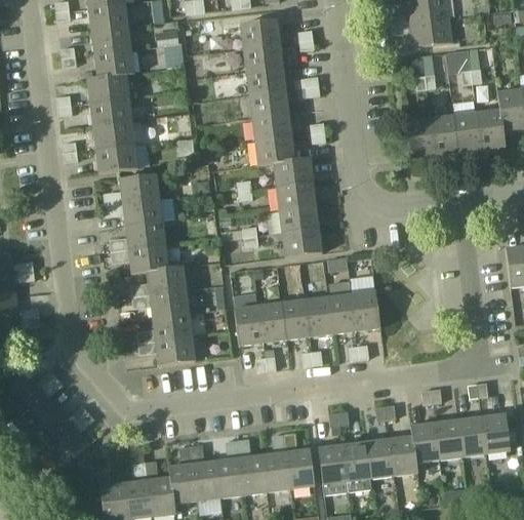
[(125,3),(124,0),(87,0),(88,8),(125,3)]
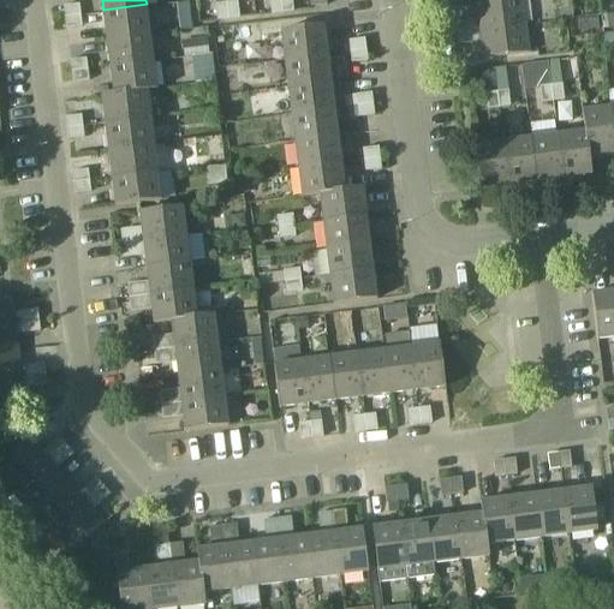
[(215,1),(218,17),(228,16),(226,0),(215,1)]
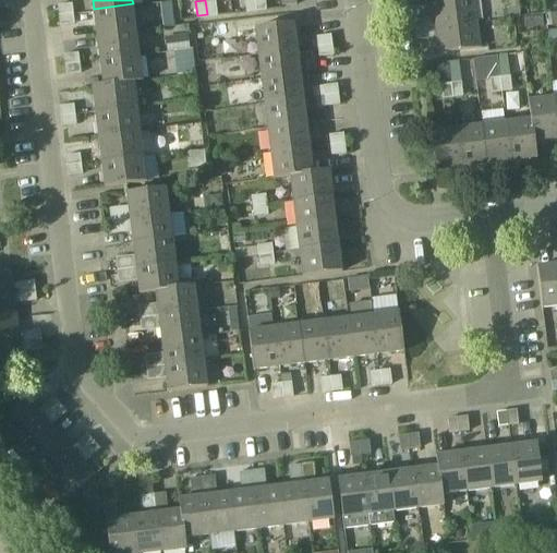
[(205,0),(207,14),(218,13),(216,0),(205,0)]
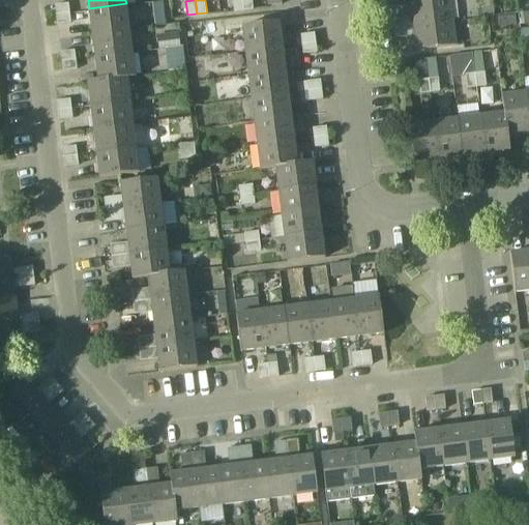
[(233,0),(234,9),(243,8),(242,0),(233,0)]
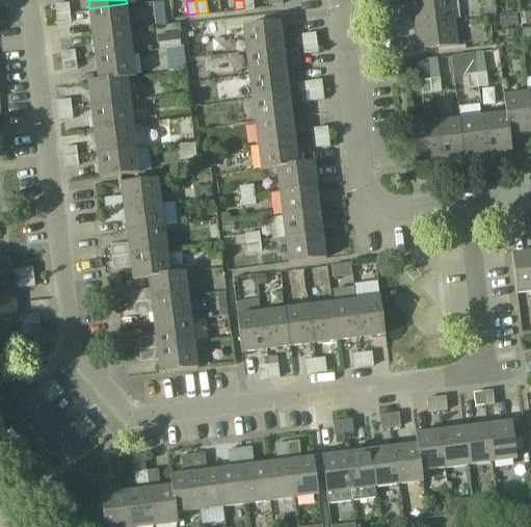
[(255,7),(254,0),(243,0),(244,8),(255,7)]
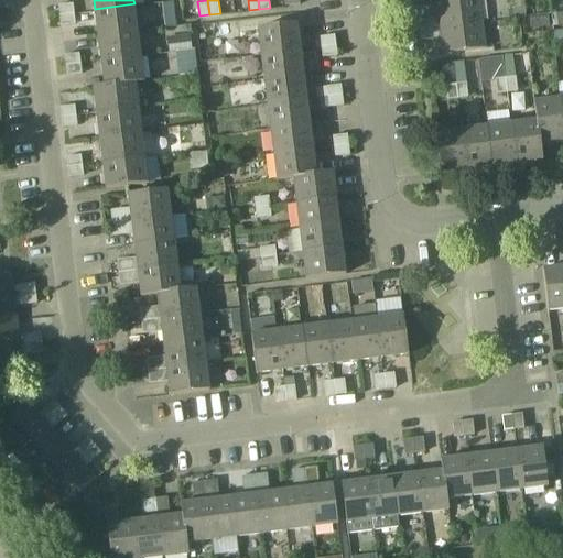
[(439,14),(418,18),(419,28),(484,19),(482,0),(436,0),(439,14)]
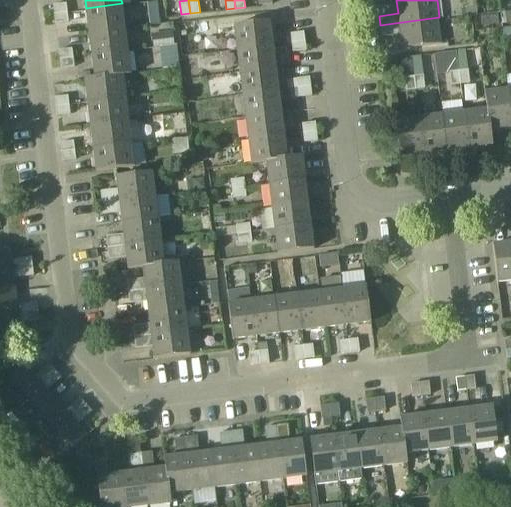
[(66,1),(53,3),(54,12),(67,10),(66,1)]
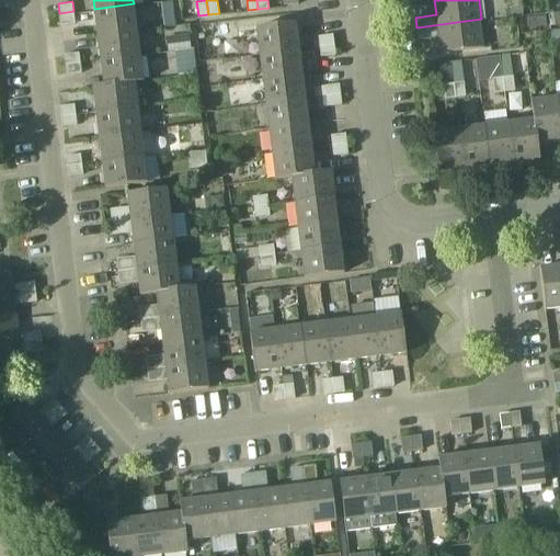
[(137,29),(134,3),(94,9),(98,34),(137,29)]
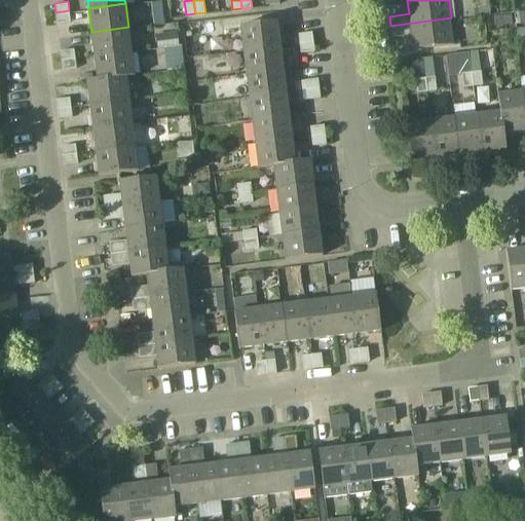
[(70,20),(69,10),(55,12),(57,22),(70,20)]
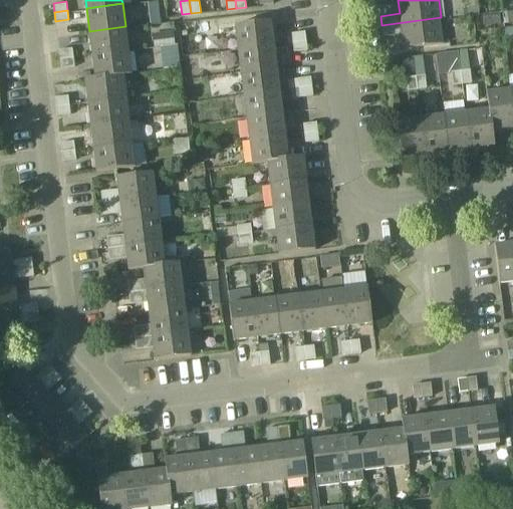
[(444,41),(441,17),(381,25),(382,34),(402,31),(404,46),(444,41)]
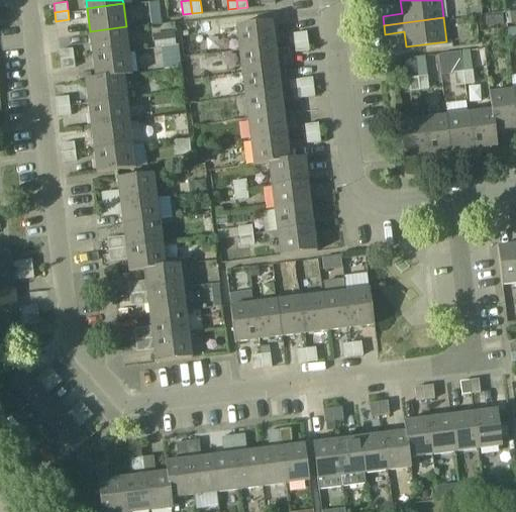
[(273,19),(236,24),(239,47),(276,43),(273,19)]
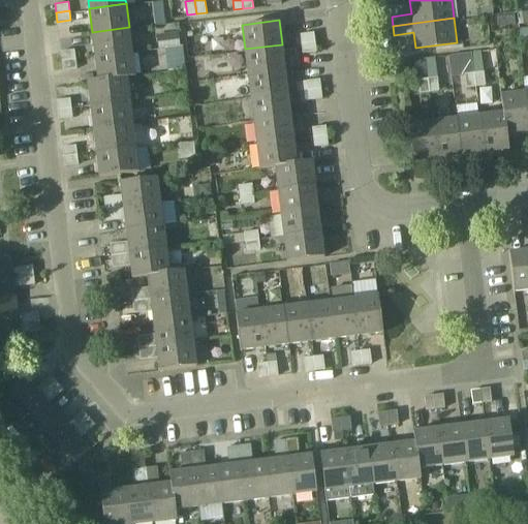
[(132,51),(129,27),(92,32),(94,55),(132,51)]
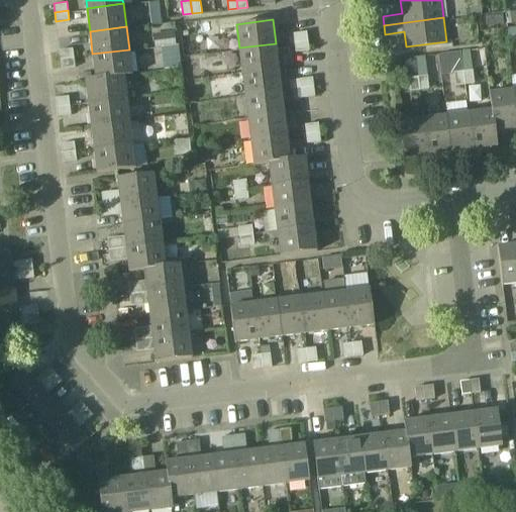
[(307,29),(294,31),(295,40),(308,38),(307,29)]
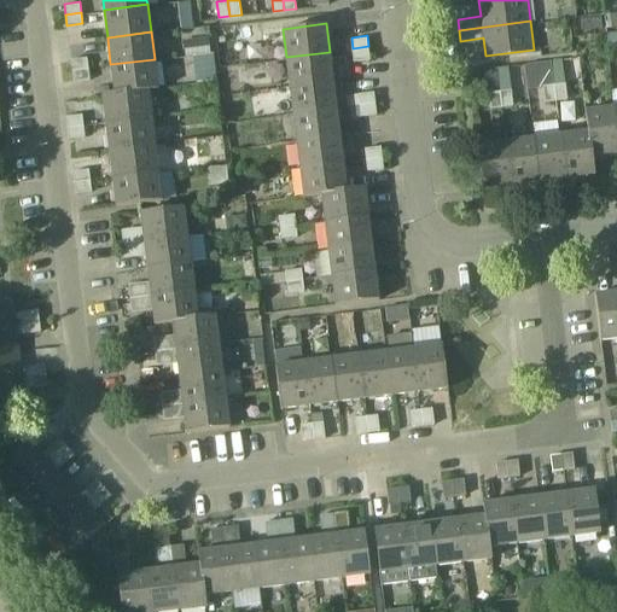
[(368,46),(353,48),(354,59),(355,59),(370,58),(368,46)]
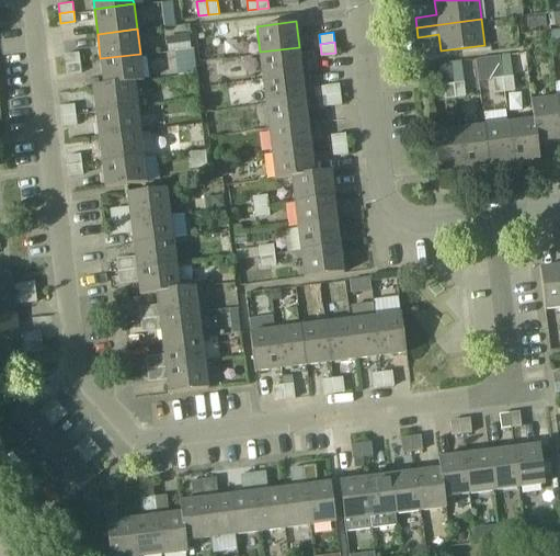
[(182,68),(198,67),(196,45),(180,47),(182,68)]
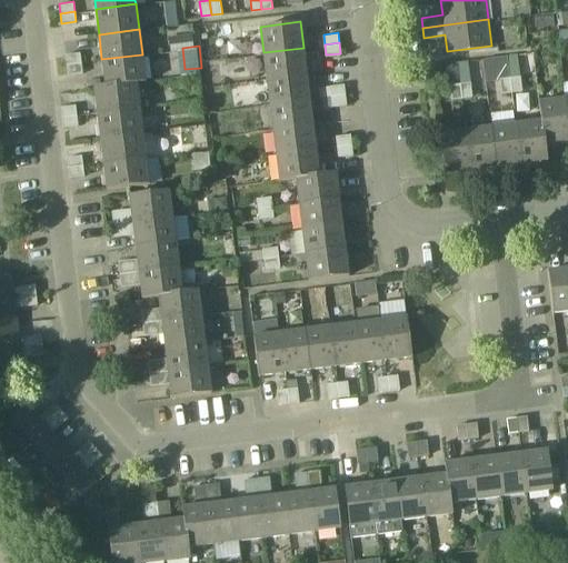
[(304,48),(263,52),(267,78),(307,72),(304,48)]
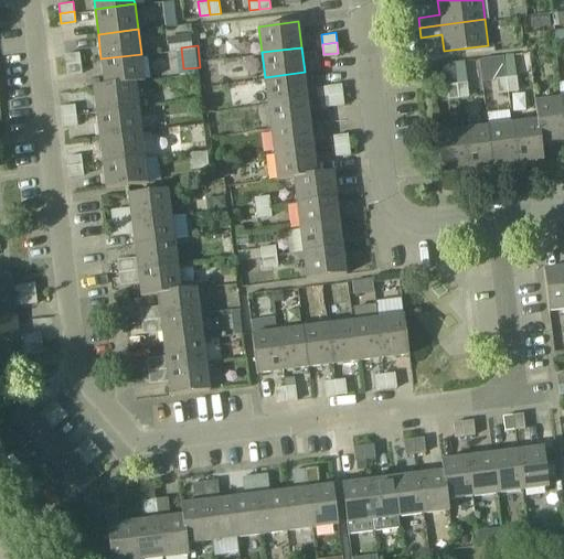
[(80,51),(64,53),(66,63),(81,62),(80,51)]
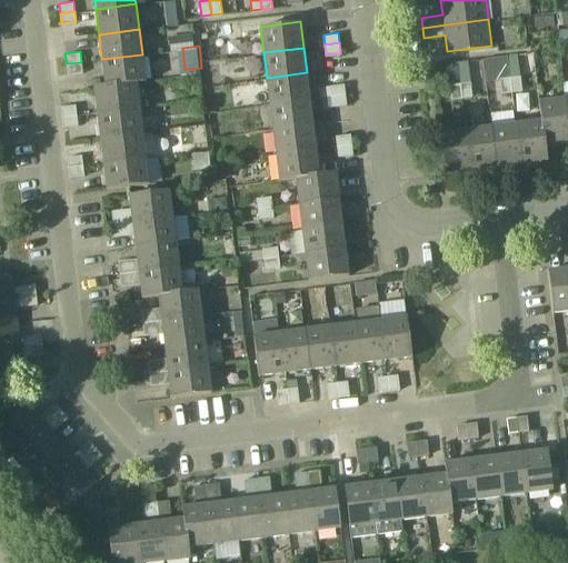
[(105,83),(93,84),(93,86),(137,80),(146,80),(142,54),(101,59),(105,83)]
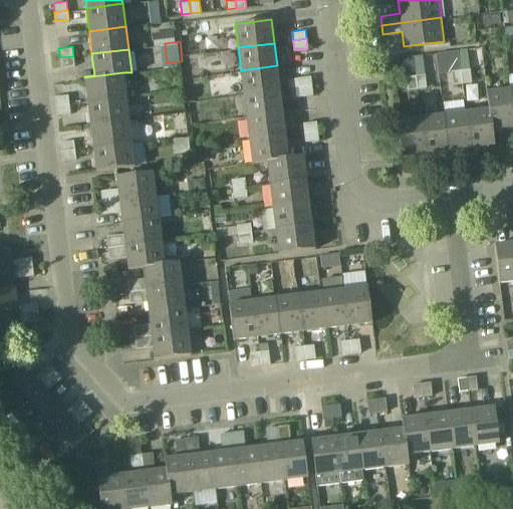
[(403,55),(406,70),(416,69),(414,53),(403,55)]
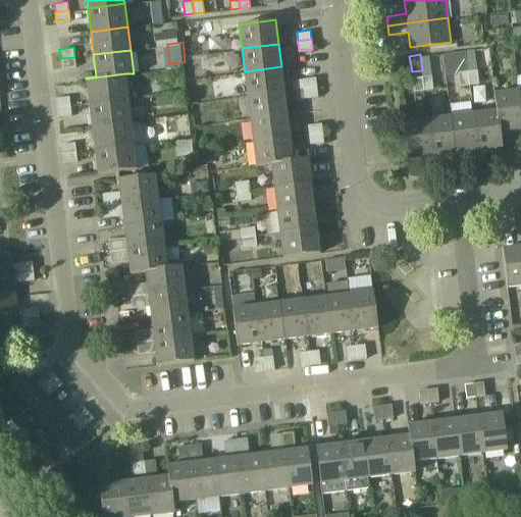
[(62,67),(75,65),(74,57),(61,58),(62,67)]
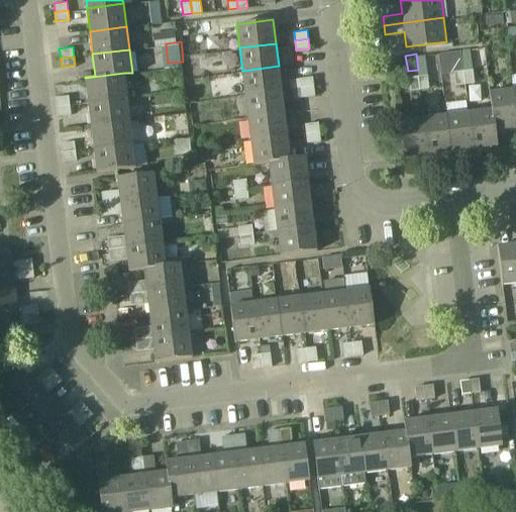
[(279,66),(242,71),(245,94),(282,89),(279,66)]
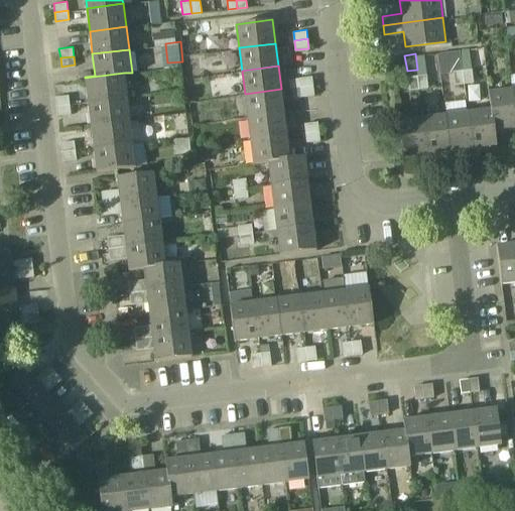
[(474,81),(472,67),(454,70),(456,83),(474,81)]
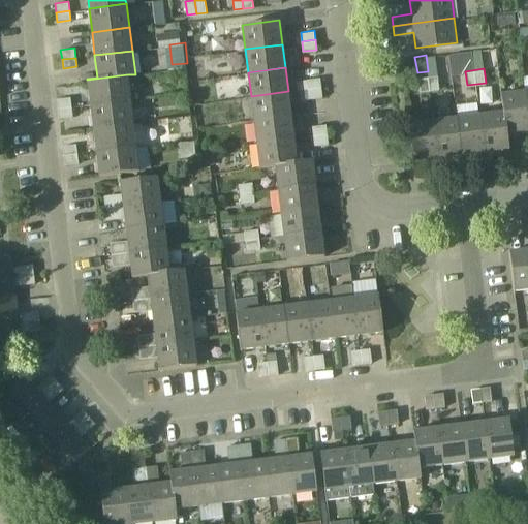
[(130,98),(127,74),(87,80),(90,103),(130,98)]
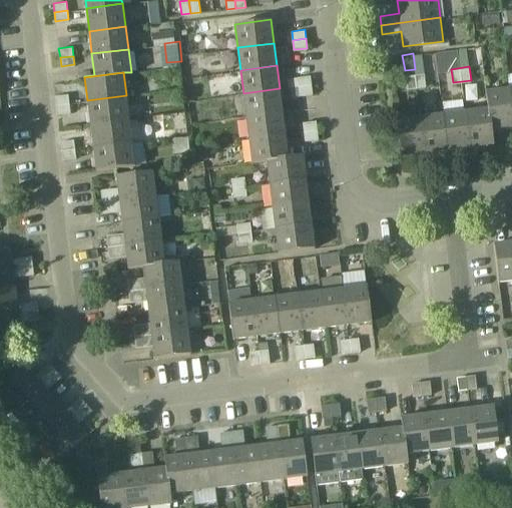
[(406,75),(407,88),(425,86),(424,73),(406,75)]
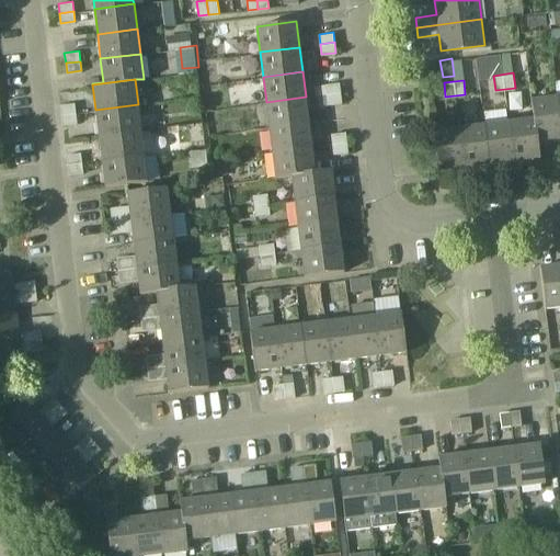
[(339,81),(324,83),(326,94),(341,92),(339,81)]
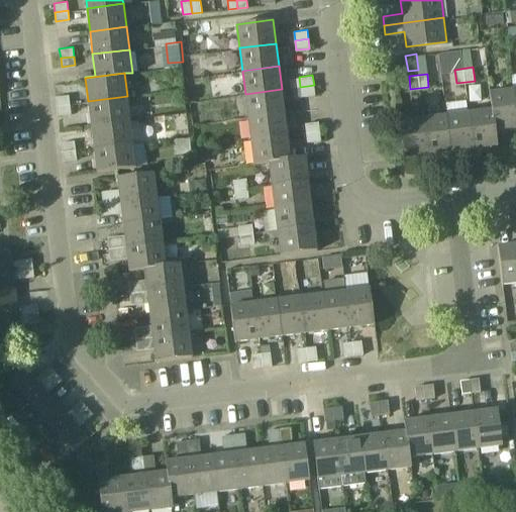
[(315,94),(314,85),(300,87),(302,96),(315,94)]
